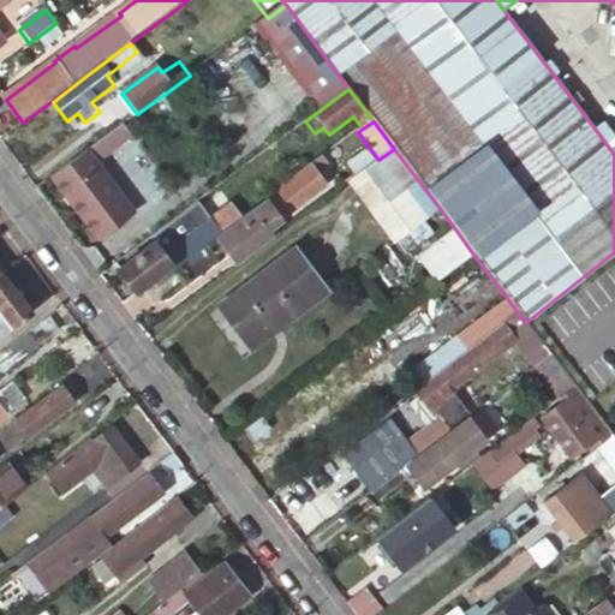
[(595,129),(613,153),(614,150),(614,133),(604,121),(595,129)]
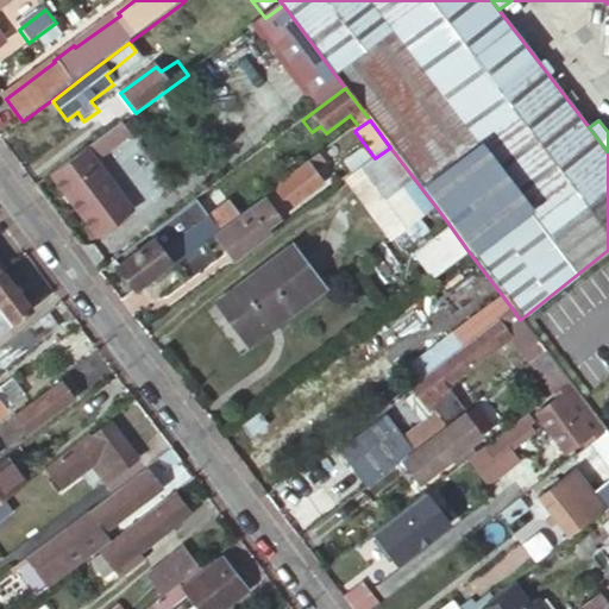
[(121,125),(52,175),(102,243),(121,230),(85,180),(98,170),(135,144),(121,125)]
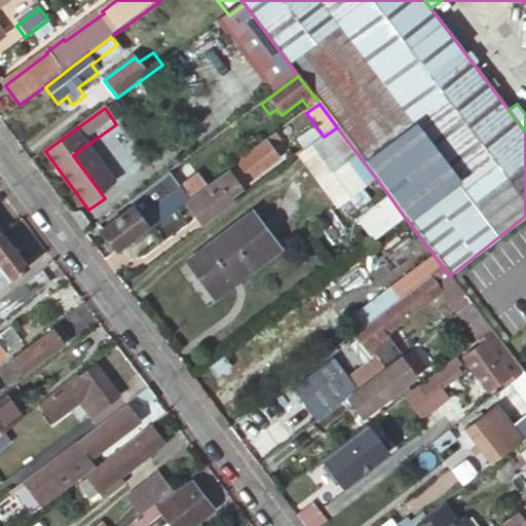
[(358,154),(337,127),(324,137),(300,155),(320,182),(358,154)]
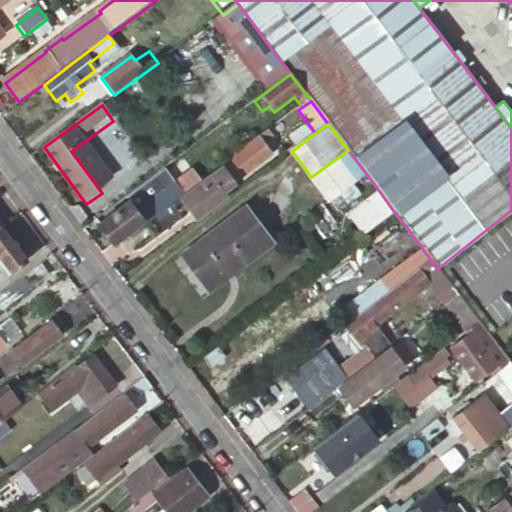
[(179,198),(197,222),(227,200),(222,193),(271,156),(264,146),(272,139),(267,133),(186,193),(179,198)]
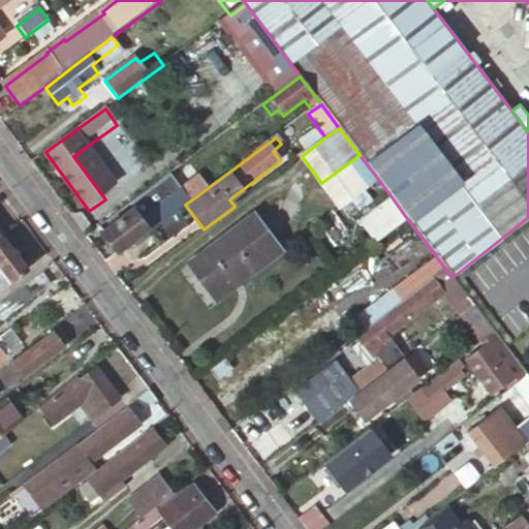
[(73,156),(105,199),(117,190),(85,148),(73,156)]
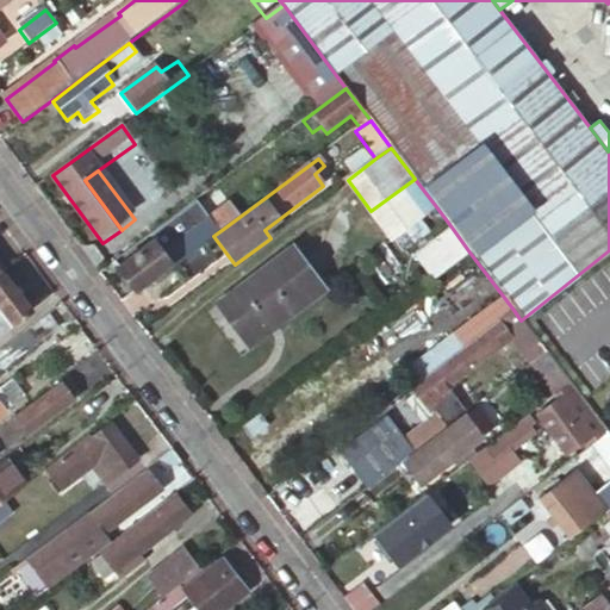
[(435,205),(415,179),(371,211),(392,238),(435,205)]
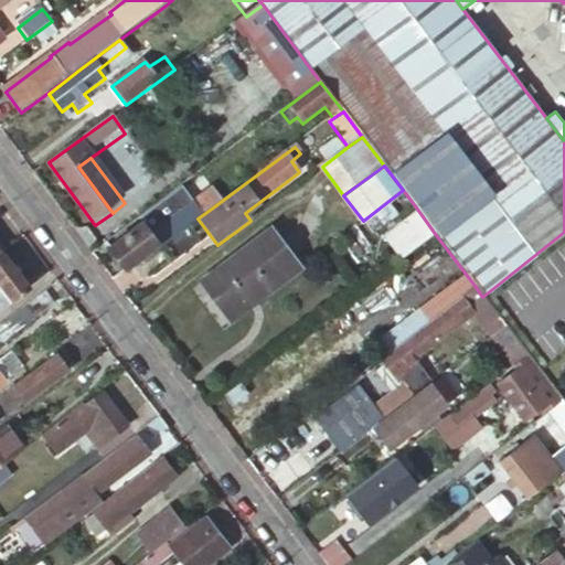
[(106,249),(124,275),(158,248),(188,226),(198,219),(205,213),(199,203),(191,204),(162,226),(155,214),(106,249)]
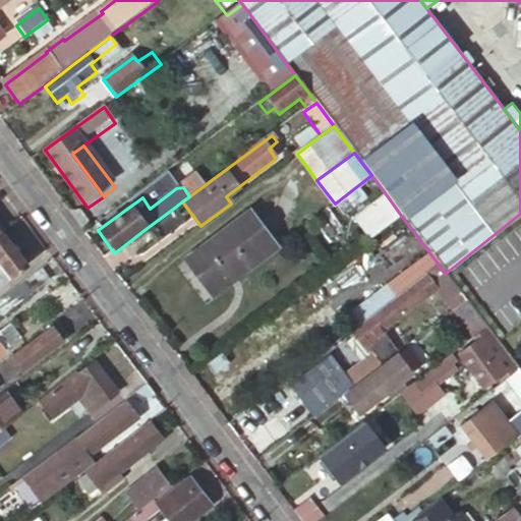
[(369,241),(402,217),(387,195),(353,220),(369,241)]
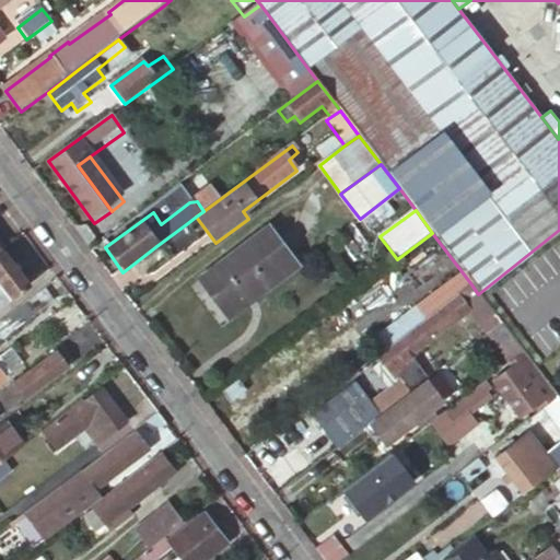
[(186,224),(156,246),(167,261),(197,240),(186,224)]
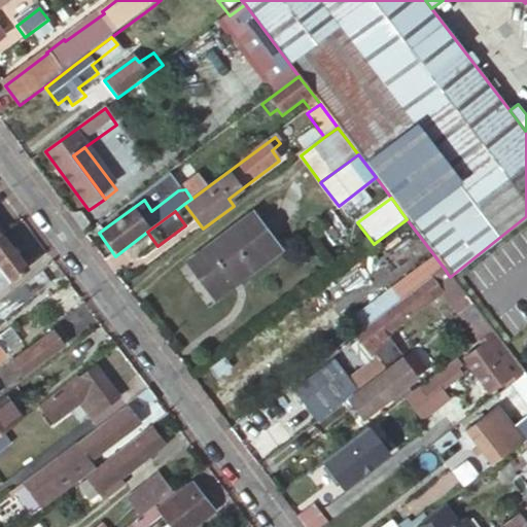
[(253,216),(189,265),(211,293),(236,275),(239,280),(278,250),(253,216)]
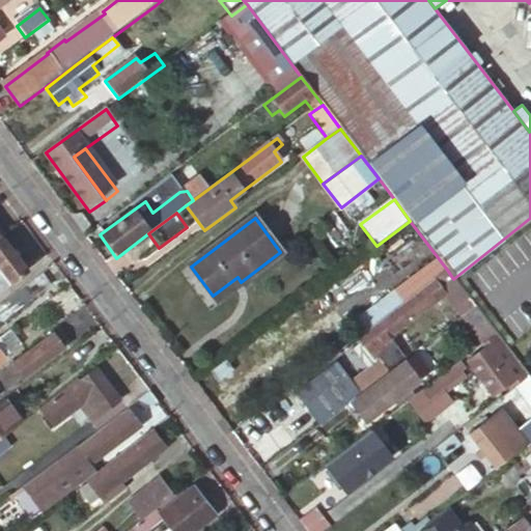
[(0,287),(12,278),(14,280),(29,269),(5,236),(0,240),(0,287)]
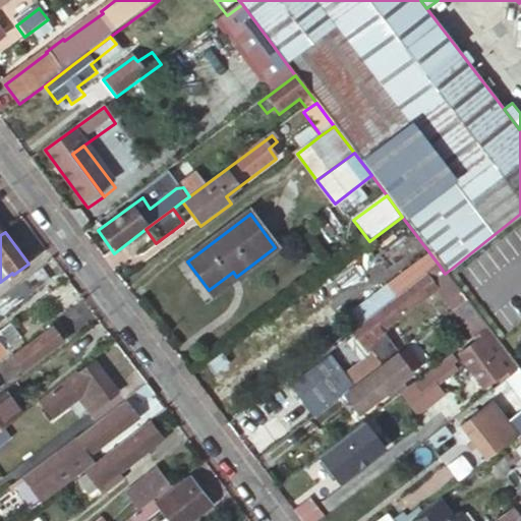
[(465,300),(445,274),(439,265),(349,333),(354,339),(368,358),(359,364),(344,377),(340,371),(301,401),(313,417),(328,406),(373,370),(382,365),(378,360),(395,348),(382,331),(436,289),(443,298),(447,294),(457,306),(465,300)]
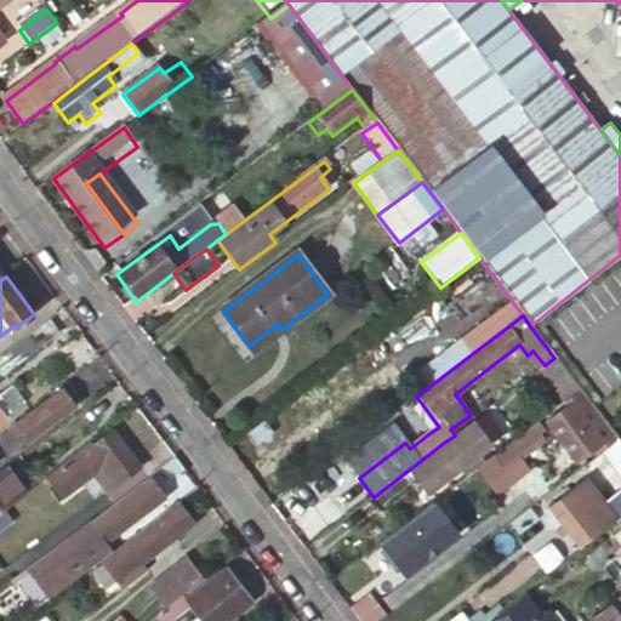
[(57,334),(45,319),(0,352),(0,364),(5,371),(57,334)]
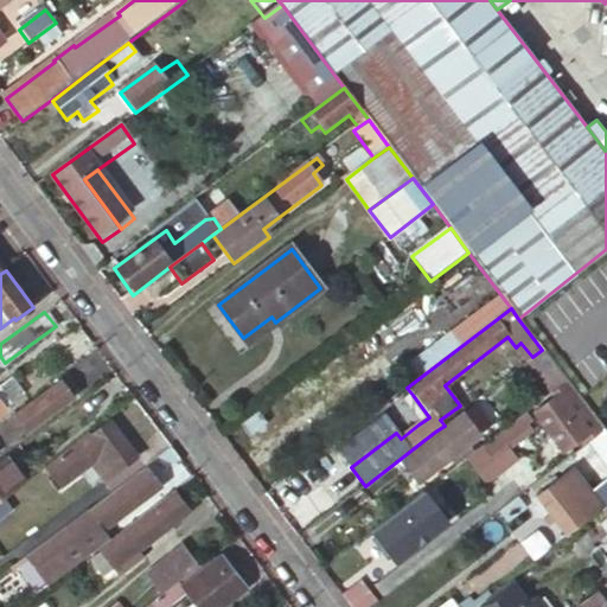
[(566,381),(542,350),(532,357),(526,360),(551,393),(561,384),(566,381)]
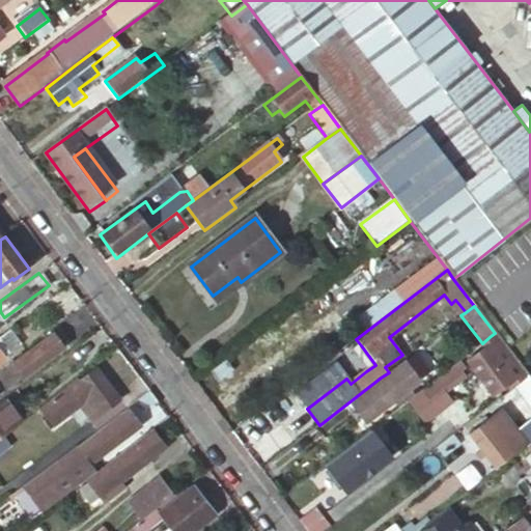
[(20,342),(8,327),(0,333),(0,342),(6,352),(20,342)]
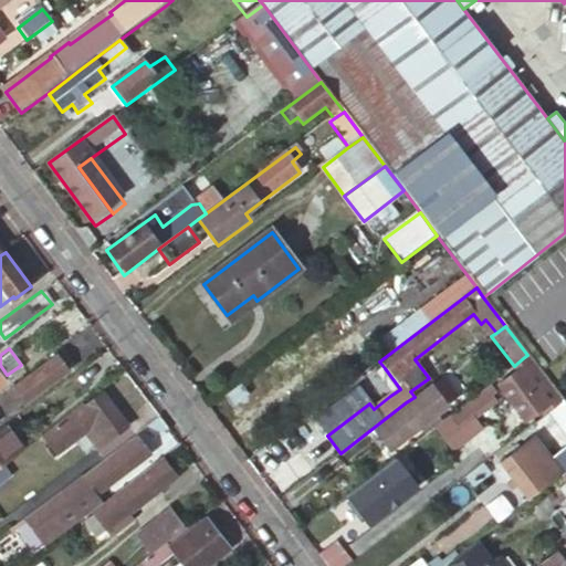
[(58,353),(14,384),(25,397),(67,367),(58,353)]
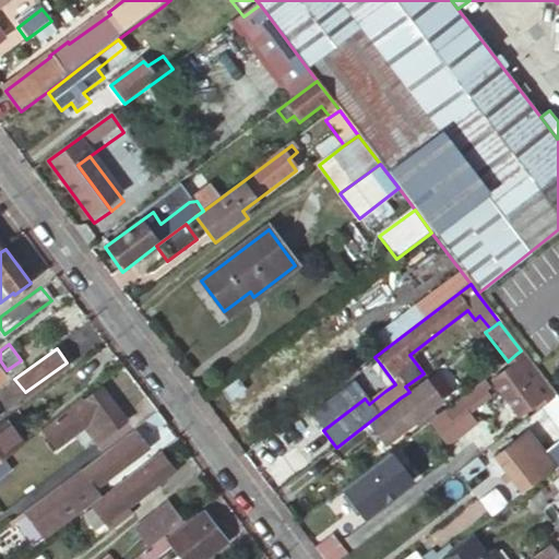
[(556,397),(521,351),(516,354),(522,359),(490,384),(516,419),(535,405),(538,411),(556,397)]
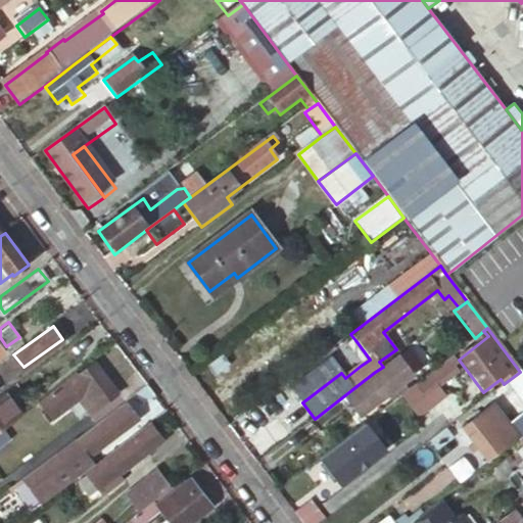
[(370,360),(355,340),(346,346),(361,366),(370,360)]
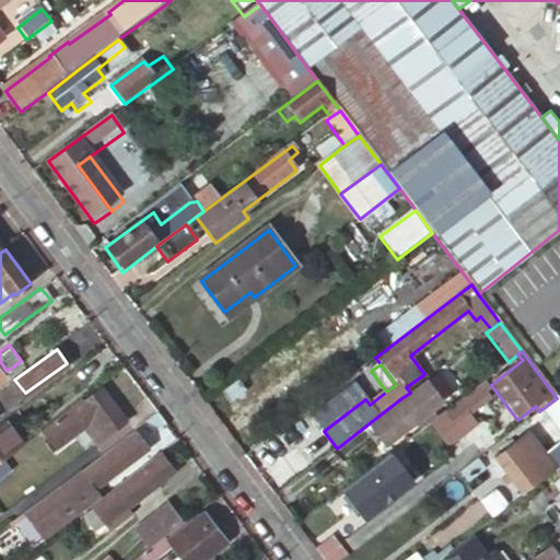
[(313,416),(319,426),(324,431),(365,399),(354,384),(313,416)]
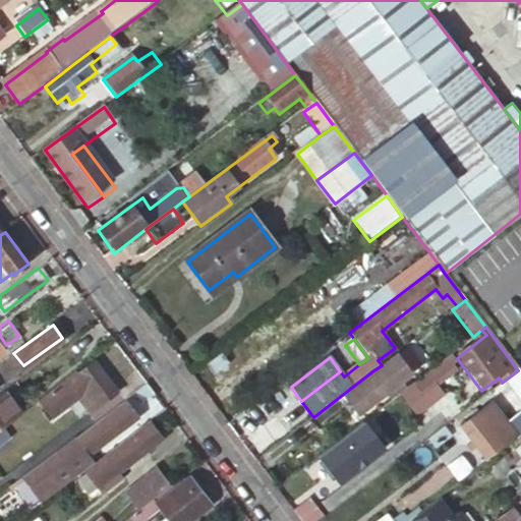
[(442,360),(421,377),(430,388),(452,372),(442,360)]
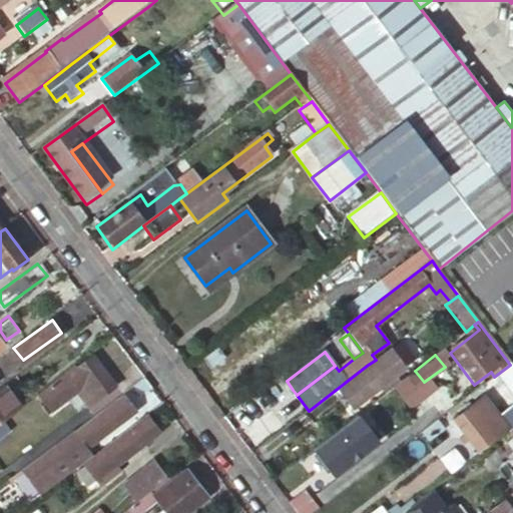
[(91,356),(66,375),(79,393),(90,407),(115,388),(91,356)]
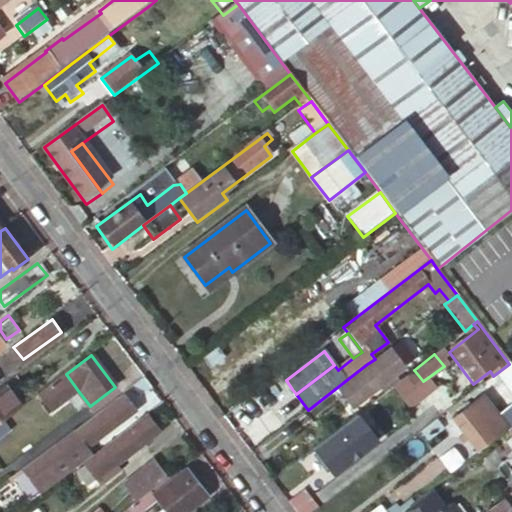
[(391,377),(376,358),(375,359),(367,364),(322,399),(337,419),(391,377)]
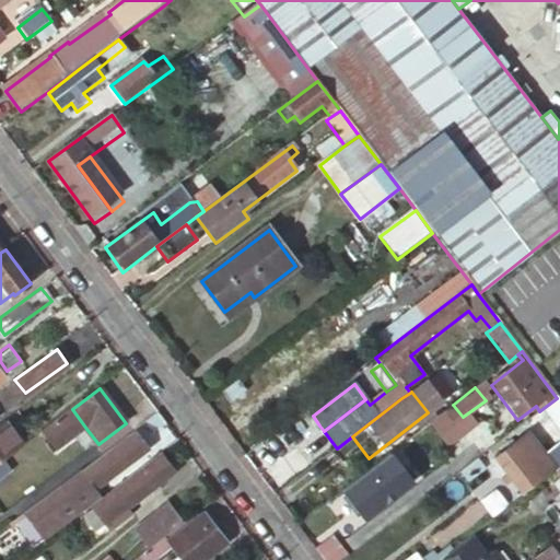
[(559,465),(559,401),(557,398),(539,411),(531,418),(538,428),(547,421),(545,418),(550,413),(559,427),(559,454),(558,456),(556,452),(549,457),(531,433),(497,457),(523,492),(559,465)]
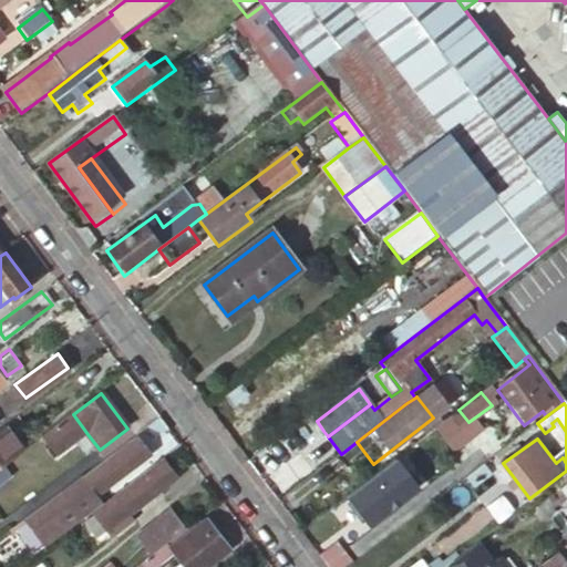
[(73,414),(70,411),(37,436),(44,447),(51,442),(60,454),(88,434),(73,414)]
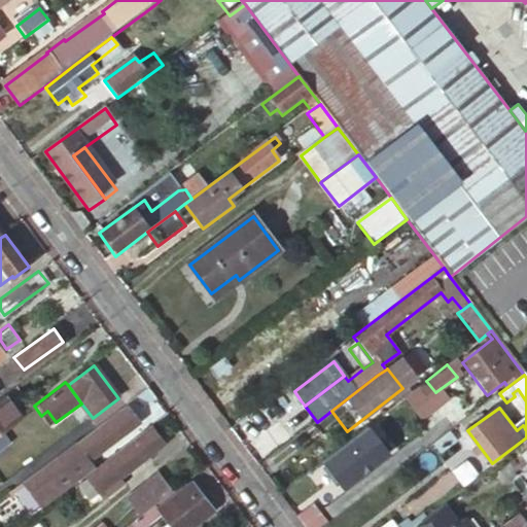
[(294,391),(289,385),(249,416),(260,430),(301,400),(294,391)]
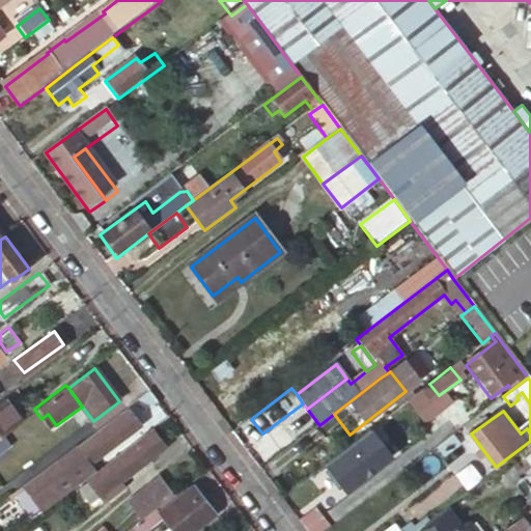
[(20,419),(4,397),(0,399),(0,432),(1,432),(20,419)]
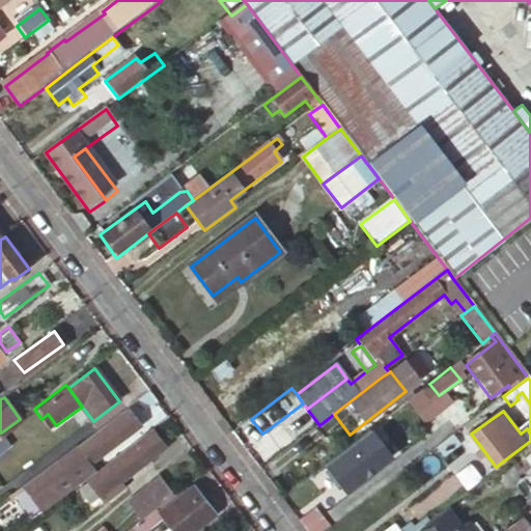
[(78,446),(76,443),(43,468),(52,481),(84,456),(88,463),(142,424),(130,408),(78,446)]
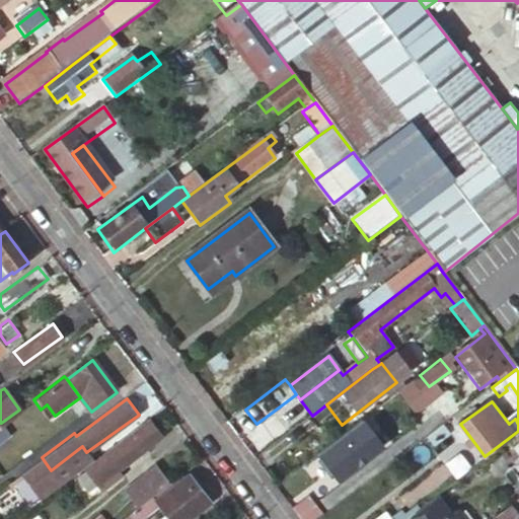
[(445,424),(455,417),(446,405),(437,413),(445,424)]
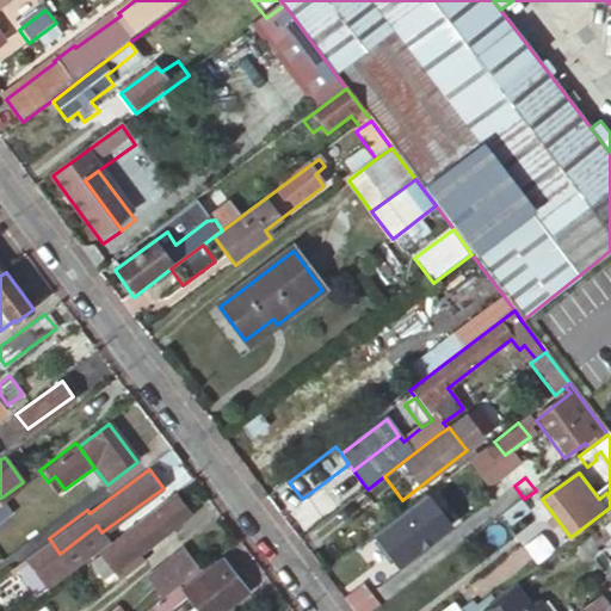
[(429,487),(374,532),(400,563),(455,518),(429,487)]
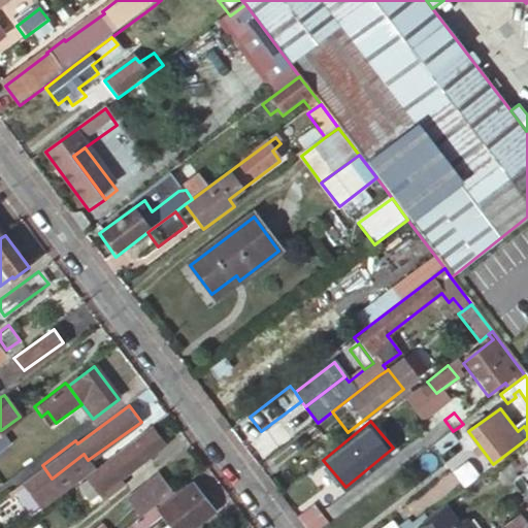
[(151,427),(92,470),(108,493),(123,482),(119,476),(163,444),(151,427)]
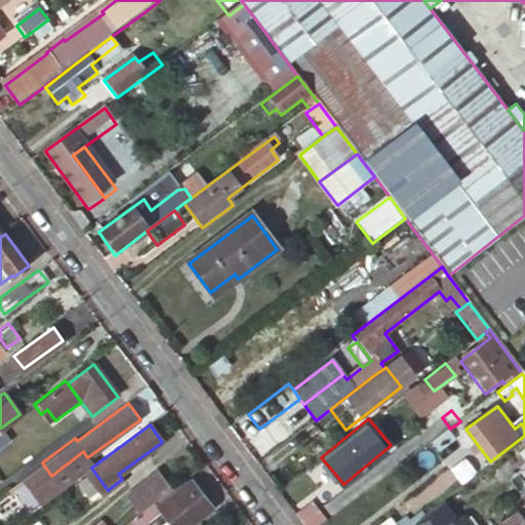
[(0,448),(10,440),(1,428),(0,428),(0,448)]
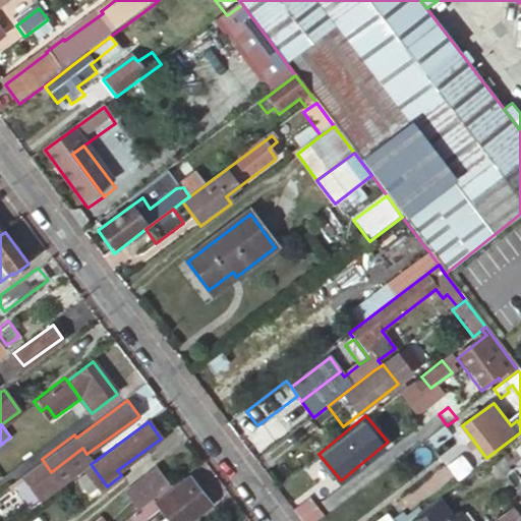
[(444,441),(438,433),(424,444),(430,451),(444,441)]
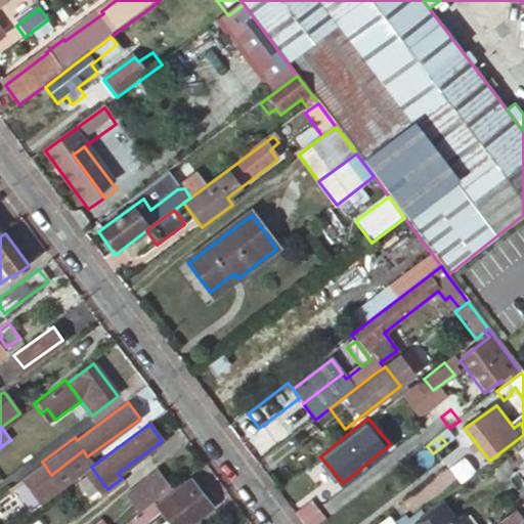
[(523,439),(515,446),(523,457),(523,456),(523,439)]
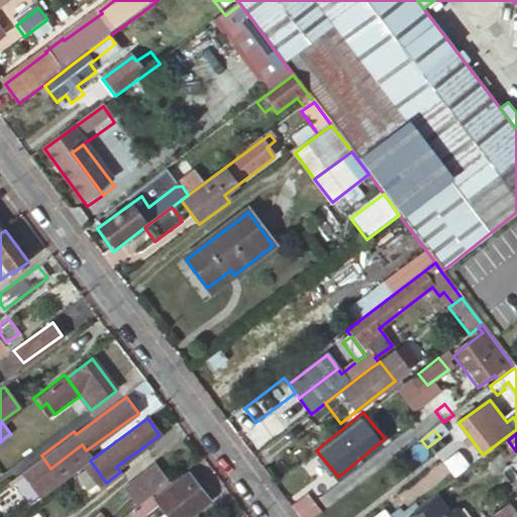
[(40,495),(92,457),(86,450),(82,444),(50,469),(41,455),(21,470),(40,495)]
